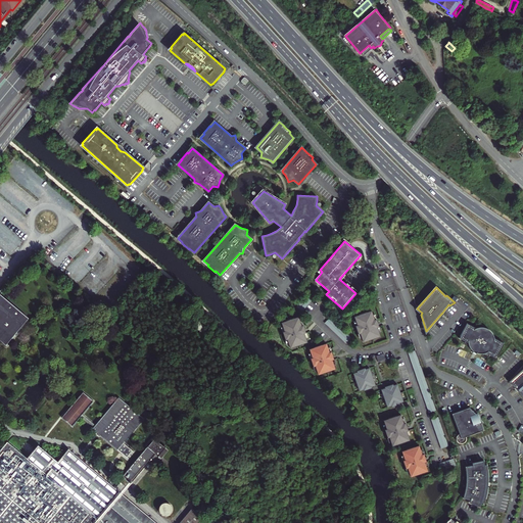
[(29,319),(0,294),(0,339),(6,345),(29,319)]
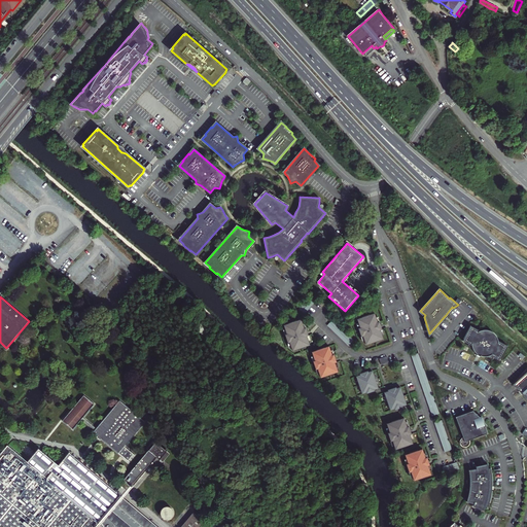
[(300,310),(305,315),(317,303),(312,297),(300,310)]
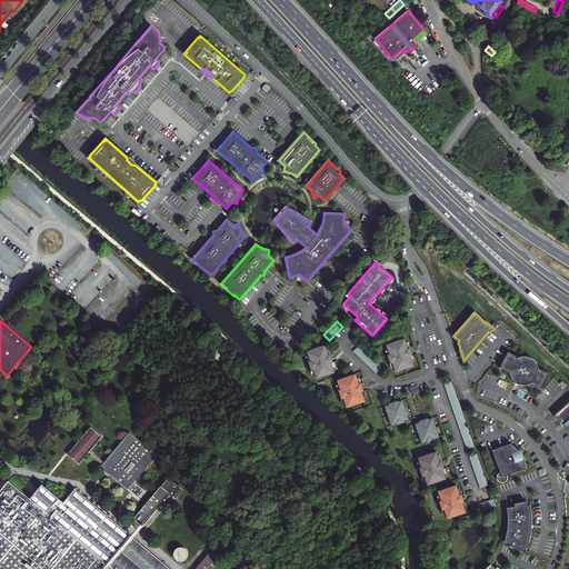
[(409,350),(405,340),(400,342),(400,341),(392,345),(387,347),(390,356),(388,357),(391,366),(393,365),(397,373),(401,372),(409,370),(409,369),(415,368),(411,358),(410,358),(409,355),(412,355),(410,349),(409,350)]
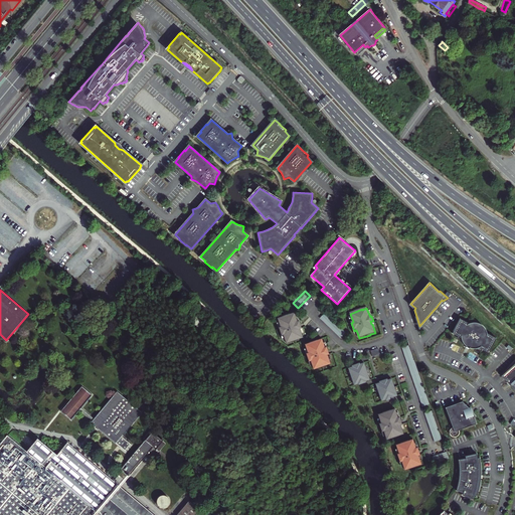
[(327,313),(322,318),(342,339),(347,334),(327,313)]
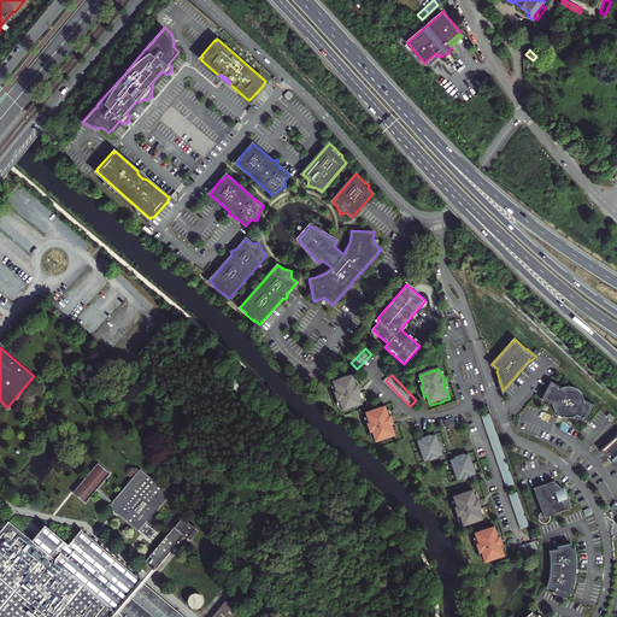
[(358,387),(354,376),(348,377),(340,380),(340,381),(334,382),(338,393),(335,393),(339,403),(341,403),(345,412),(351,411),(359,409),(358,407),(364,405),(360,394),(359,395),(358,392),(362,391),(359,386),(358,387)]
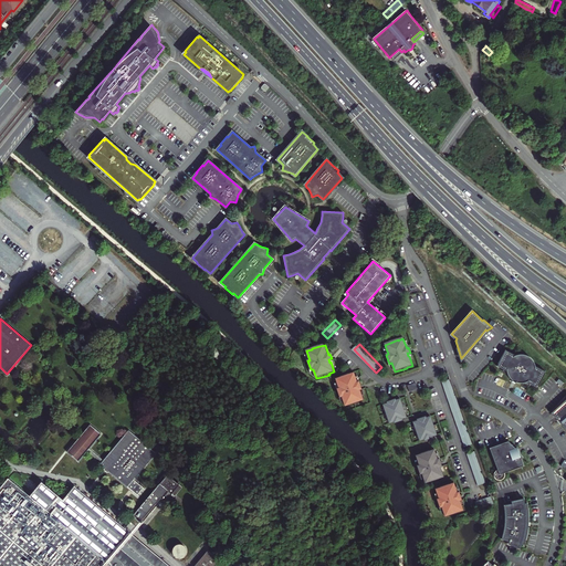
[(505,350),(498,364),(499,365),(498,366),(496,366),(507,371),(507,375),(510,377),(511,379),(512,380),(513,380),(514,380),(516,381),(516,383),(520,383),(522,384),(525,383),(526,383),(537,388),(538,387),(537,387),(538,386),(546,371),(536,366),(534,363),(533,360),(531,358),(527,356),(524,355),(521,355),(519,355),(515,356),(505,350)]
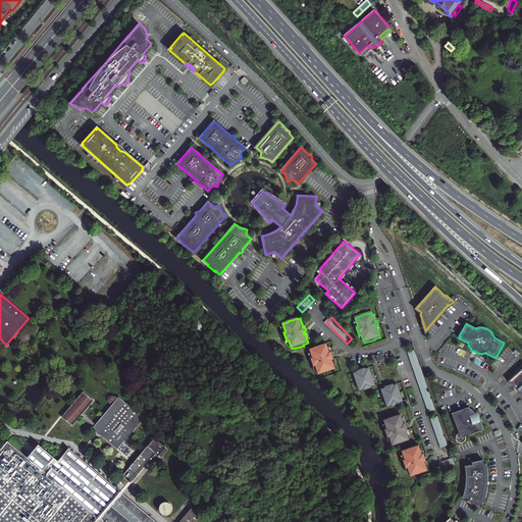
[(330,353),(327,345),(322,346),(315,348),(315,349),(311,350),(314,359),(312,359),(315,367),(316,367),(319,375),(324,373),(324,374),(331,371),(336,369),(332,360),(332,361),(331,358),(333,357),(332,353),(330,353)]
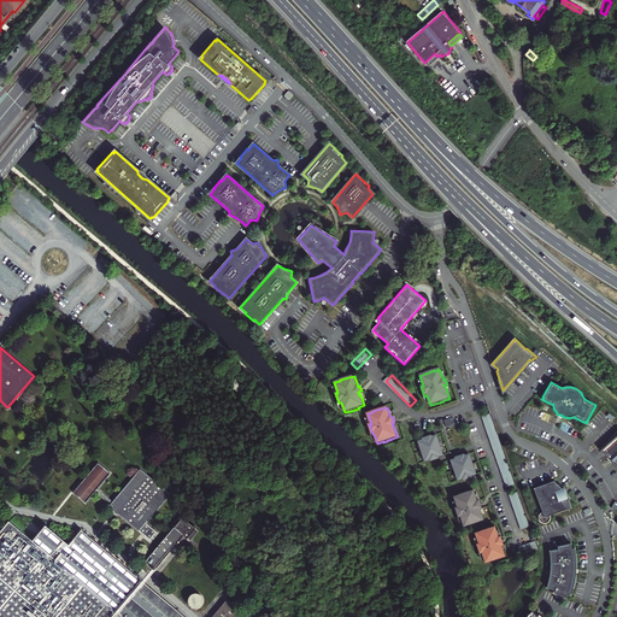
[(424,436),(419,438),(427,458),(432,457),(440,453),(445,452),(439,432),(434,433),(424,436)]
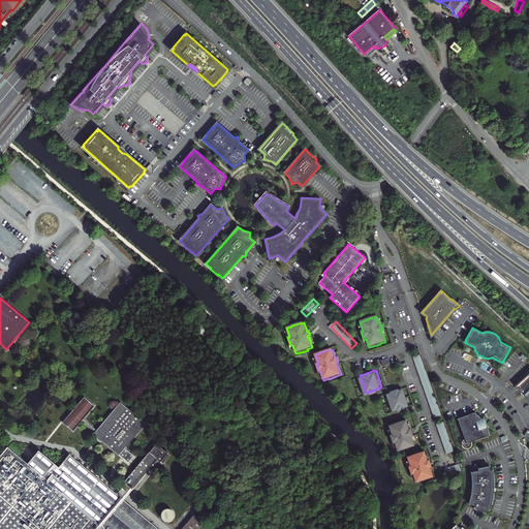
[(528,370),(517,383),(518,385),(517,386),(528,400),(528,370)]
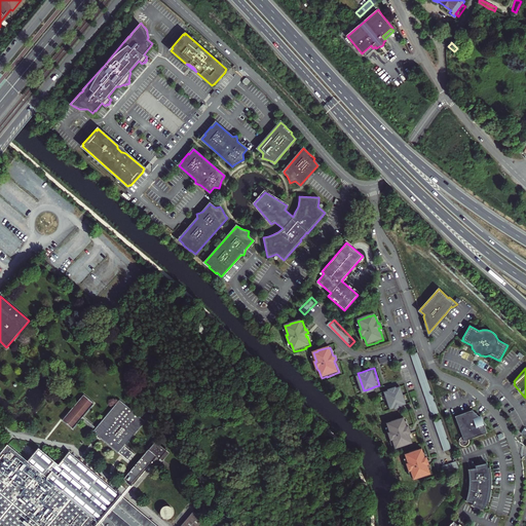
[(389,388),(385,390),(391,408),(396,406),(403,404),(407,403),(402,385),(398,386),(389,388)]
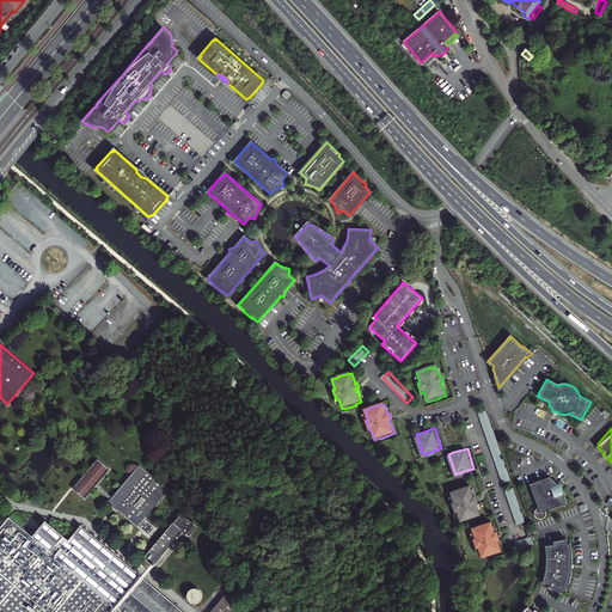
[(109,470),(97,460),(73,489),(84,499),(109,470)]
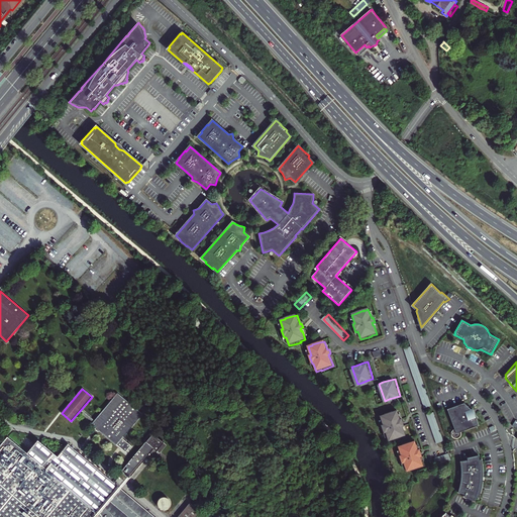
[(118,394),(93,424),(117,444),(142,414),(118,394)]
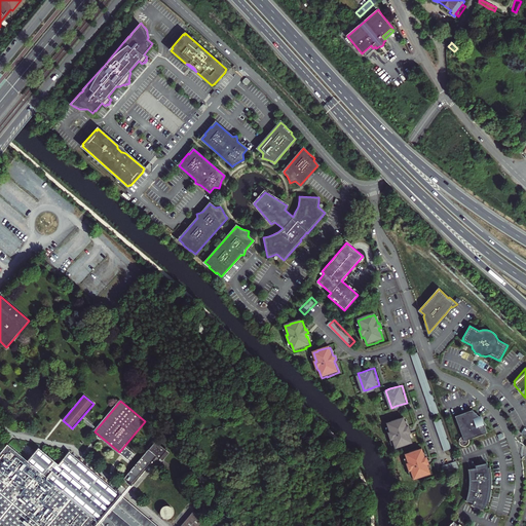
[(467,439),(486,433),(483,425),(485,424),(481,420),(480,416),(478,416),(473,410),(455,416),(462,436),(460,437),(459,439),(458,441),(460,443),(462,445),(465,444),(467,443),(467,441),(467,439)]
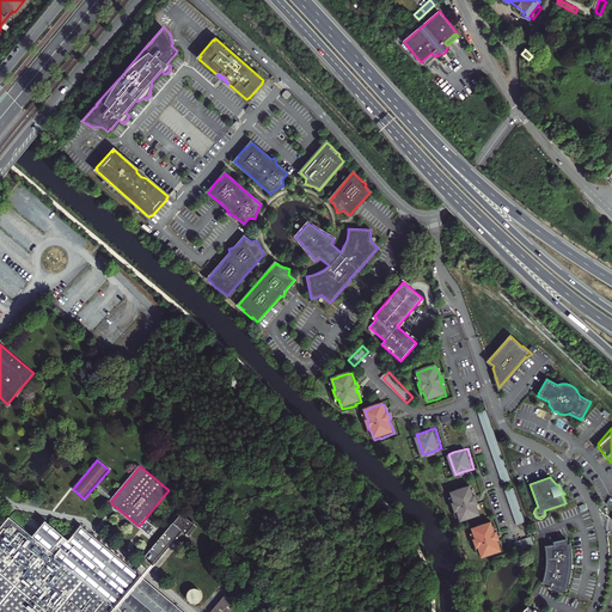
[(475,515),(479,514),(477,503),(476,503),(475,500),(477,500),(476,494),(473,495),(471,484),(465,485),(457,488),(451,490),(454,501),(452,501),(454,510),(457,509),(460,520),(466,518),(466,519),(475,516),(475,515)]
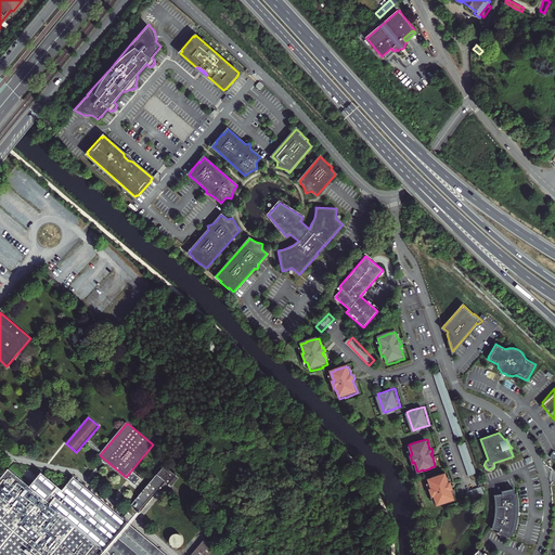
[(465,440),(457,443),(468,475),(476,472),(465,440)]
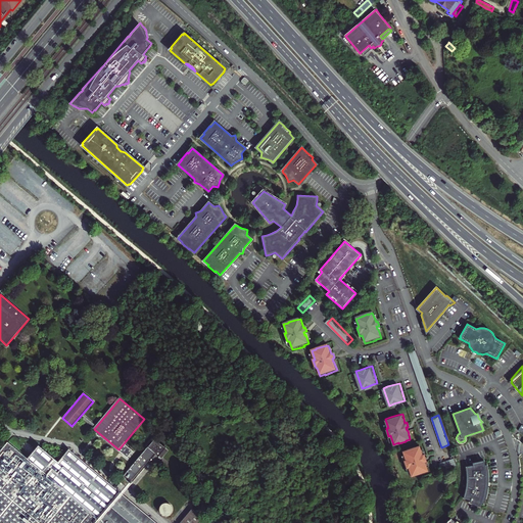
[(8,442),(0,452),(0,522),(156,522),(69,450),(59,463),(39,446),(29,459),(8,442)]
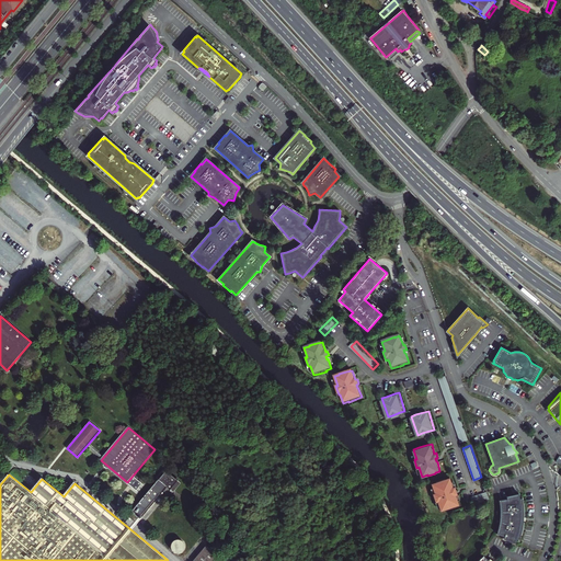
[(454,506),(459,504),(456,494),(455,494),(454,492),(457,491),(455,487),(454,487),(450,477),(445,479),(445,478),(437,481),(432,483),(435,492),(433,493),(436,502),(438,501),(441,511),(446,508),(454,506)]
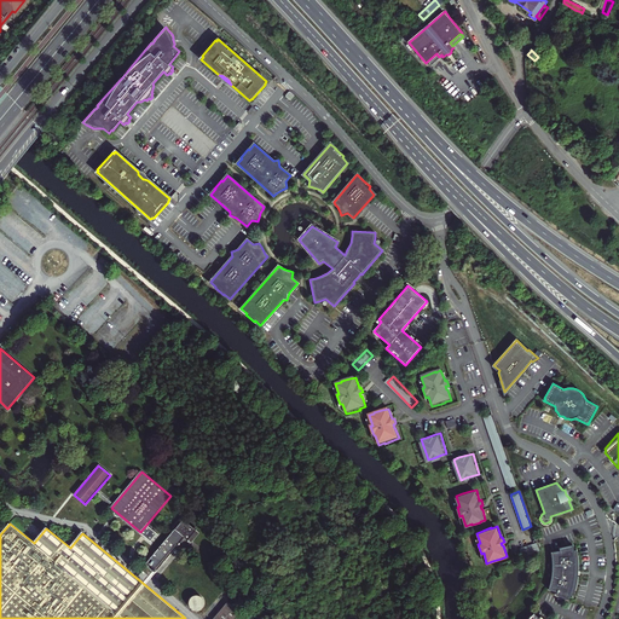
[(184,537),(175,530),(146,563),(156,572),(184,537)]
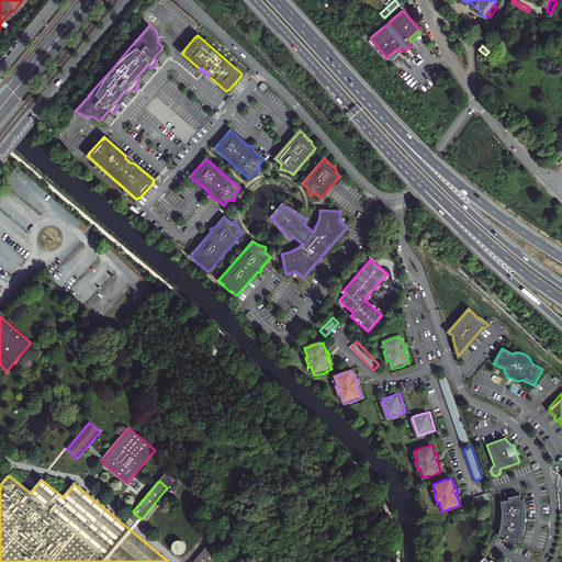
[(471,497),(474,505),(490,499),(487,492),(471,497)]
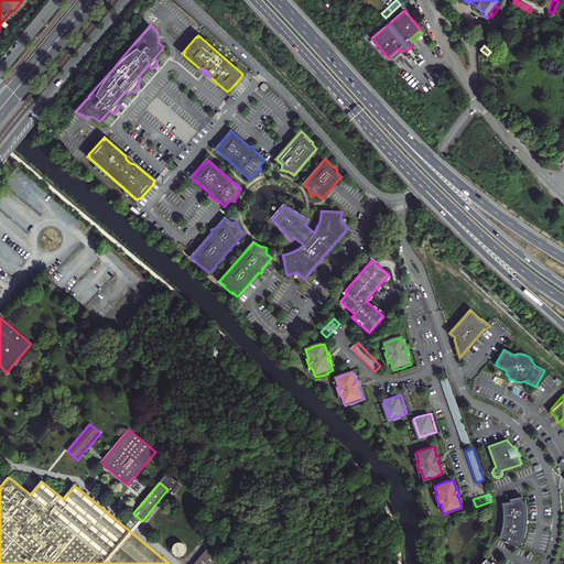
[(511,501),(502,503),(503,509),(505,513),(503,520),(503,524),(501,532),(500,537),(508,540),(508,542),(518,546),(519,546),(520,542),(522,543),(525,533),(527,524),(528,516),(527,508),(525,500),(523,501),(522,496),(522,497),(510,499),(511,501)]
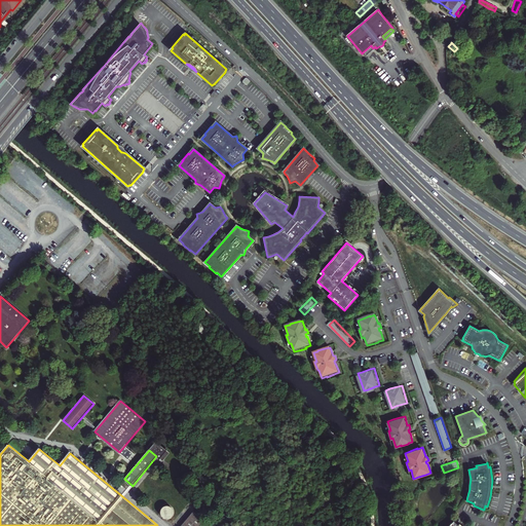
[(173,508),(161,508),(161,519),(173,519),(173,508)]
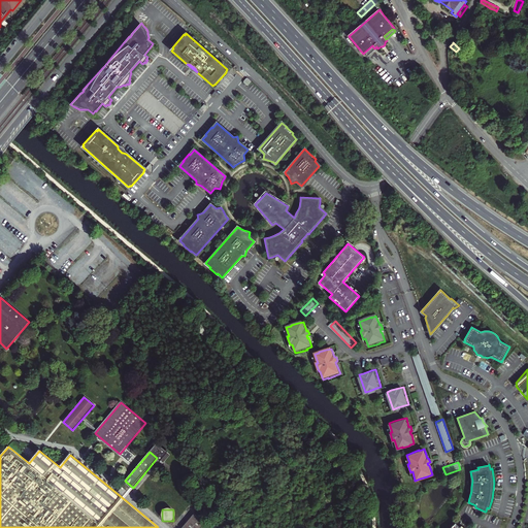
[(200,527),(205,523),(195,514),(183,527),(200,527)]
